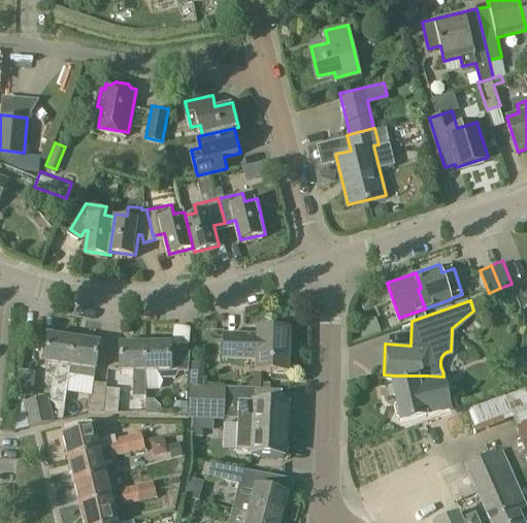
[(221,356),(258,357),(258,367),(290,368),(291,326),(259,325),(259,329),(222,328),(221,356)]
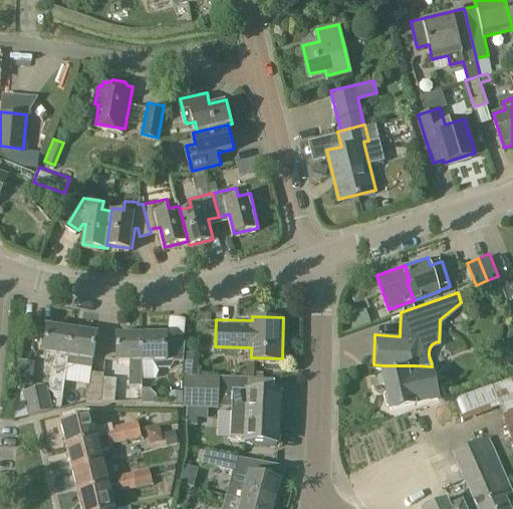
[(47,323),(43,350),(58,352),(55,364),(54,364),(51,371),(50,383),(51,390),(62,391),(64,377),(65,378),(67,361),(72,326),(47,323)]
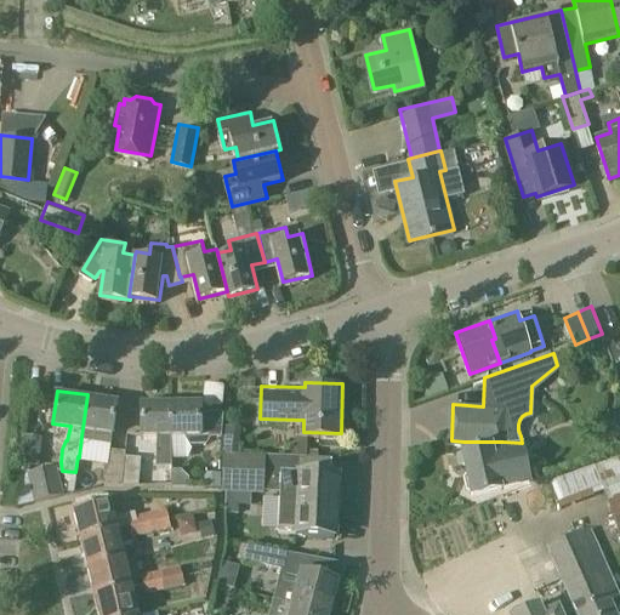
[(87,394),(81,437),(112,440),(118,399),(87,394)]
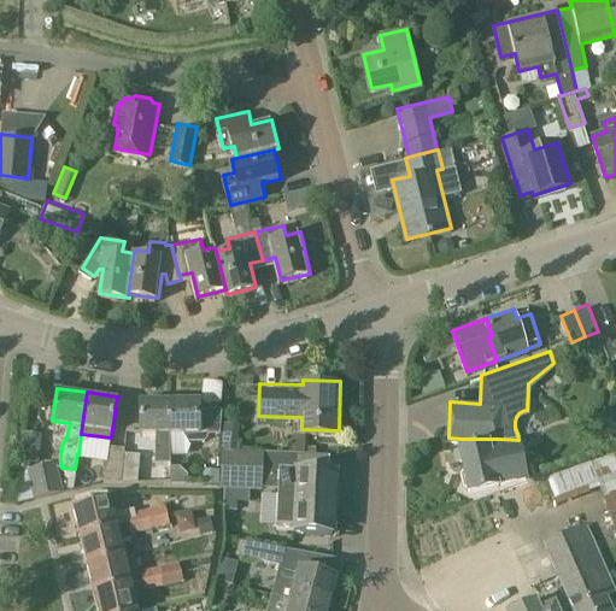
[(140,398),(140,430),(156,430),(156,459),(170,459),(170,452),(170,439),(170,398),(140,398)]
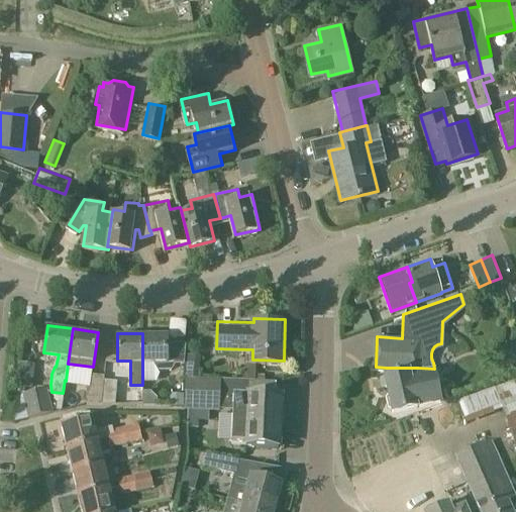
[(142,333),(142,368),(172,367),(175,361),(184,362),(186,340),(168,340),(168,333),(142,333)]
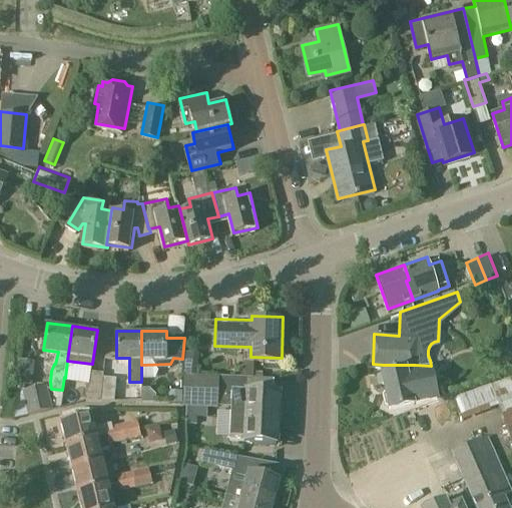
[(198,351),(184,350),(182,372),(197,372),(198,351)]
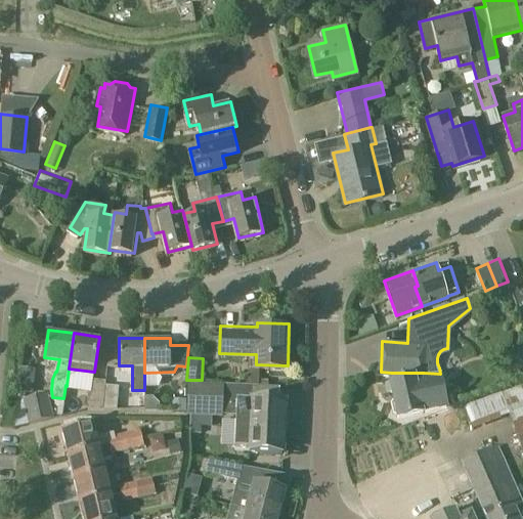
[(244,369),(244,383),(259,384),(259,366),(251,366),(244,369)]
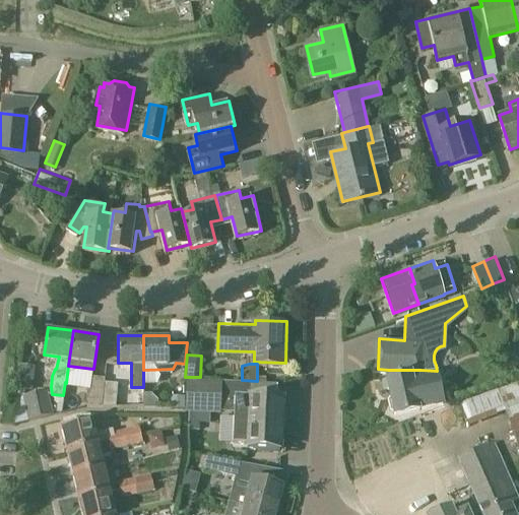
[(443,400),(437,371),(420,370),(388,370),(388,376),(387,376),(395,411),(419,406),(443,400)]
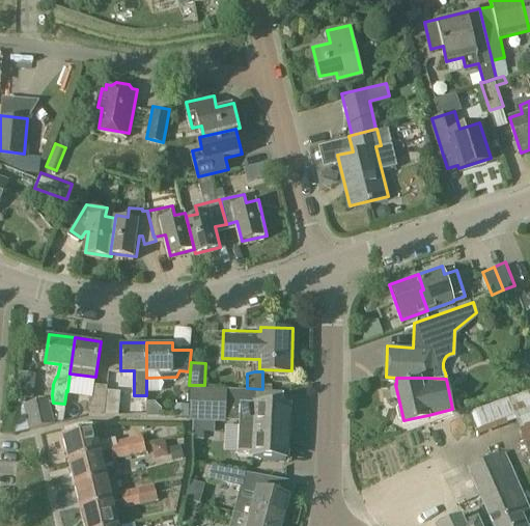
[(89,395),(88,411),(105,412),(107,387),(107,384),(90,382),(89,395)]
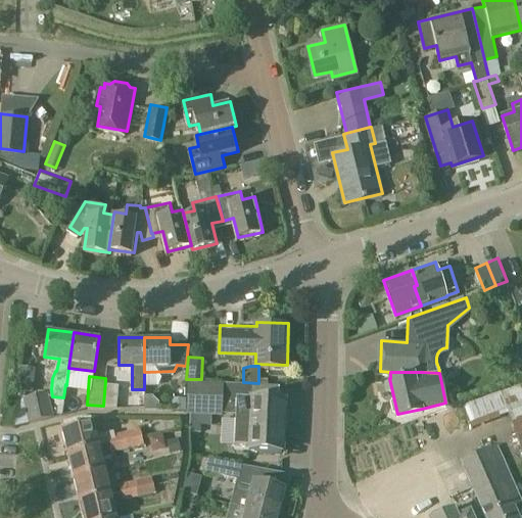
[(188,380),(187,412),(222,414),(223,403),(238,404),(236,446),(283,449),(285,397),(253,395),(253,383),(188,380)]
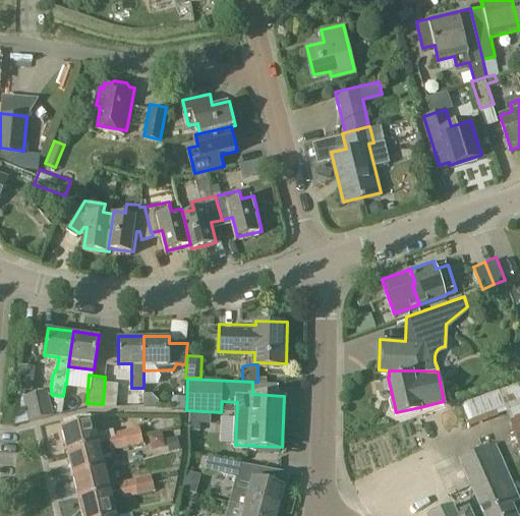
[(519,379),(461,400),(470,423),(507,409),(519,447),(519,379)]
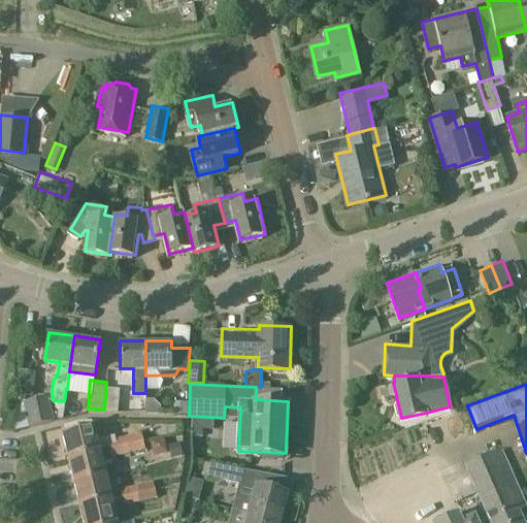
[(106,385),(104,410),(118,410),(120,387),(106,385)]
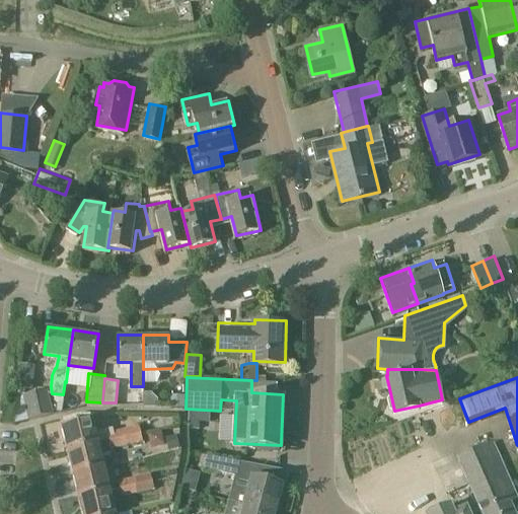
[(22,392),(28,417),(54,411),(48,386),(22,392)]
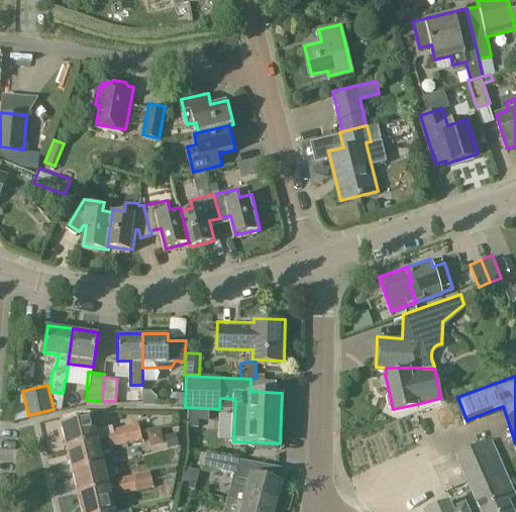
[(184,391),(170,391),(170,402),(184,402),(184,391)]
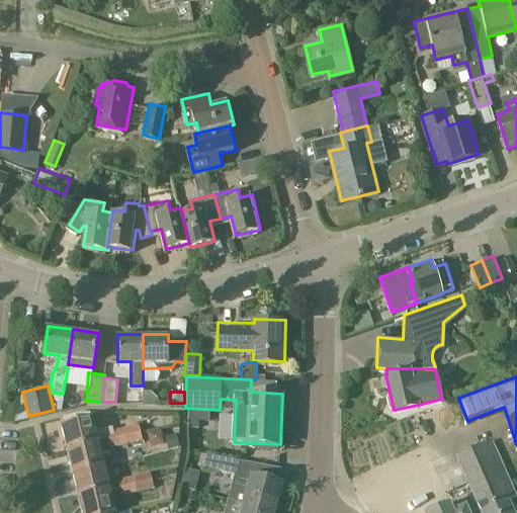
[(63,420),(69,445),(109,435),(110,443),(128,439),(126,432),(123,432),(122,426),(113,428),(112,425),(96,428),(93,413),(63,420)]
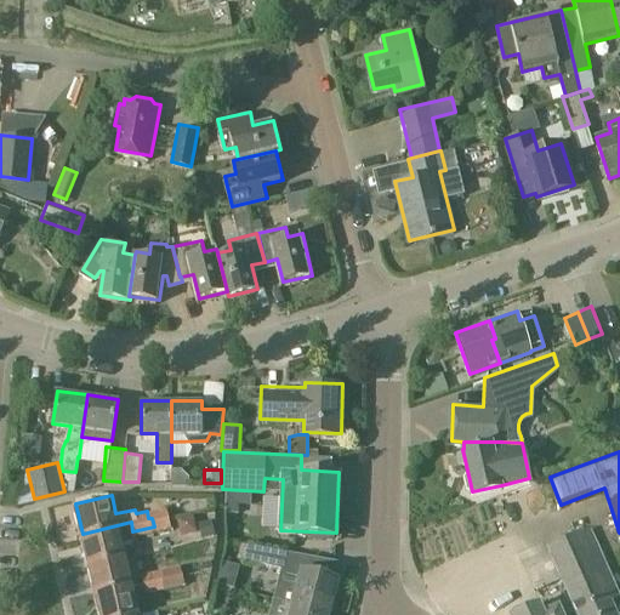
[(154,527),(172,522),(168,505),(147,511),(148,518),(152,518),(154,527)]
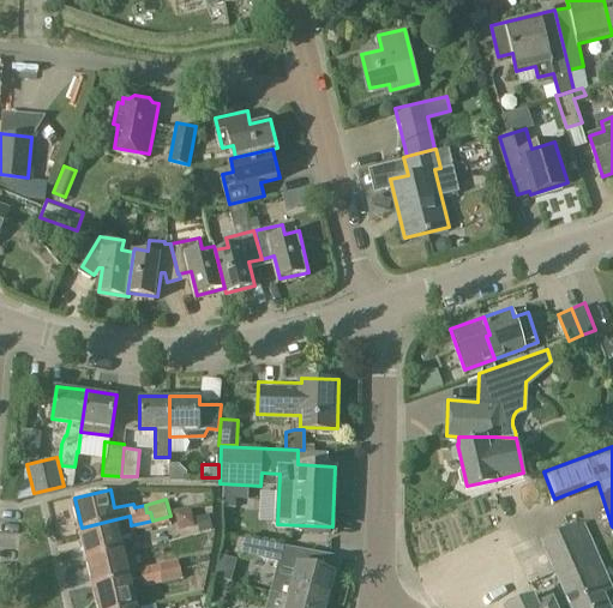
[(130,516),(82,528),(88,557),(124,547),(121,535),(132,533),(131,527),(132,527),(131,525),(130,516)]
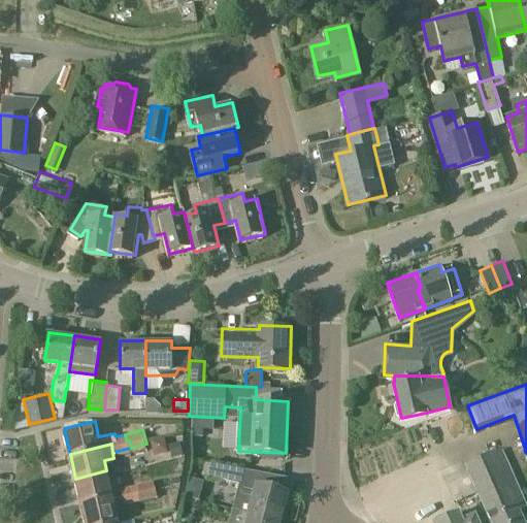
[(526,522),(519,508),(526,504),(526,502),(502,448),(466,463),(492,522),(526,522)]
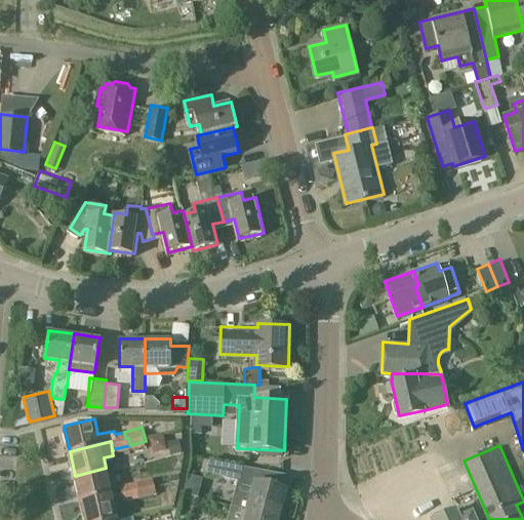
[(232,502),(280,515),(287,489),(289,489),(293,474),(209,458),(206,471),(238,479),(232,502)]
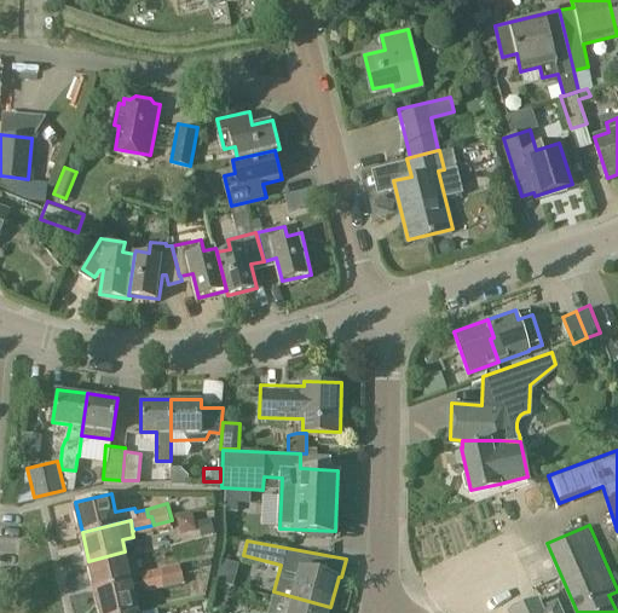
[(125,551),(88,561),(96,589),(132,580),(125,551)]
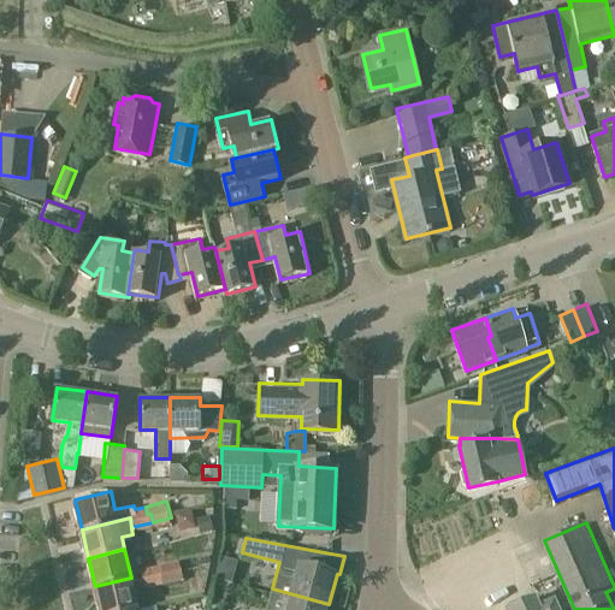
[(184,574),(179,557),(163,561),(164,569),(161,569),(163,580),(184,574)]
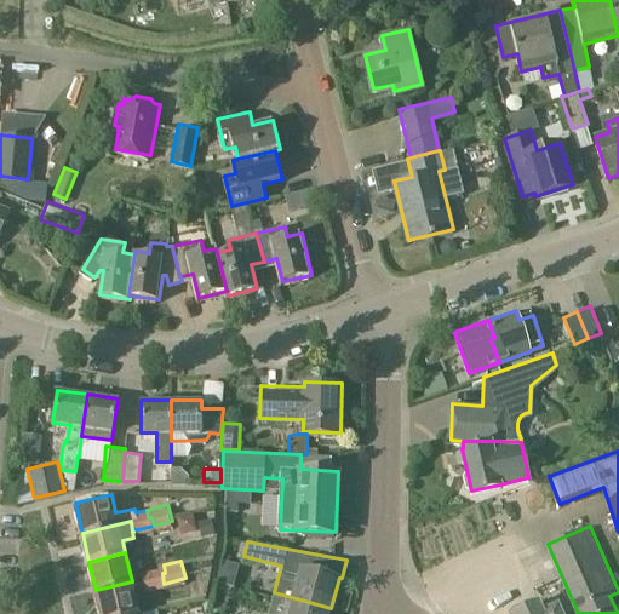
[(142,569),(145,587),(164,584),(162,573),(165,573),(164,564),(142,569)]
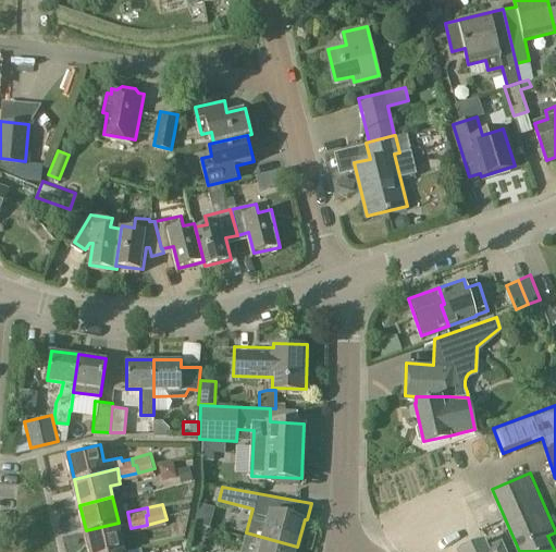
[(119,523),(86,530),(90,551),(108,551),(124,548),(119,523)]
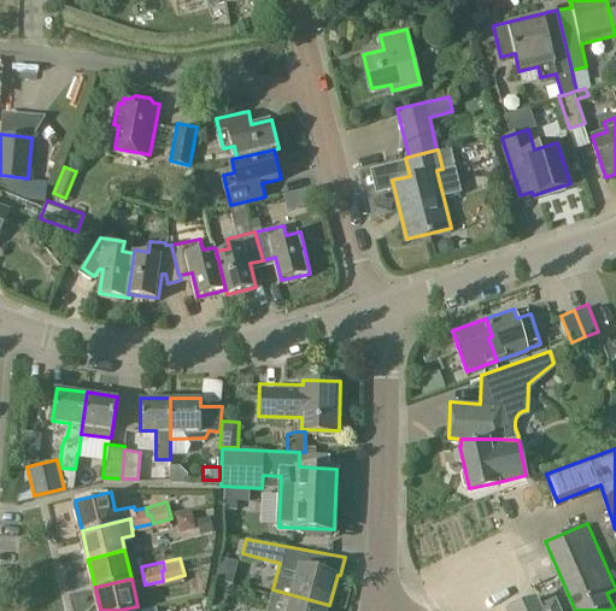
[(327,610),(329,605),(273,589),(267,610),(327,610)]
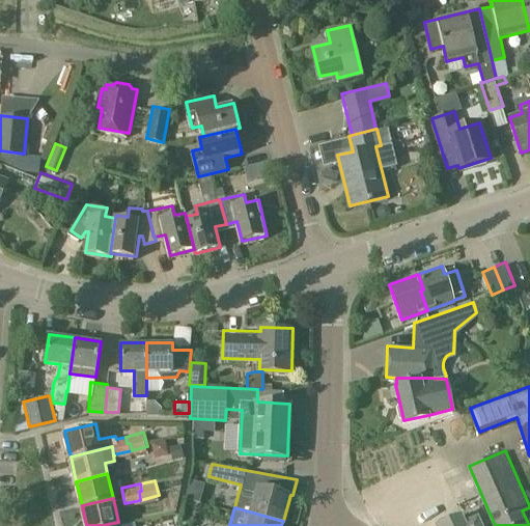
[(437,525),(436,525),(481,525),(477,517),(465,522),(462,515),(450,519),(448,515),(437,520),(439,524),(437,525)]
